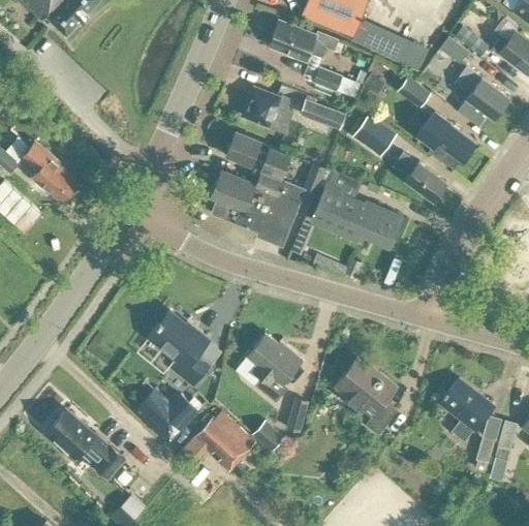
[(22,0),(43,21),(48,17),(66,35),(99,0),(22,0)]
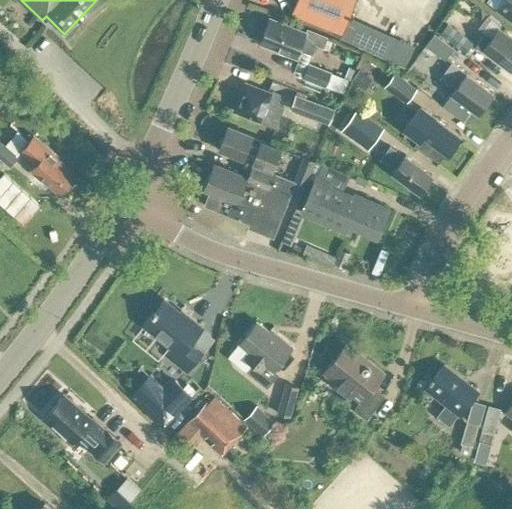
[(297,0),(292,15),(343,35),(356,0),(297,0)]
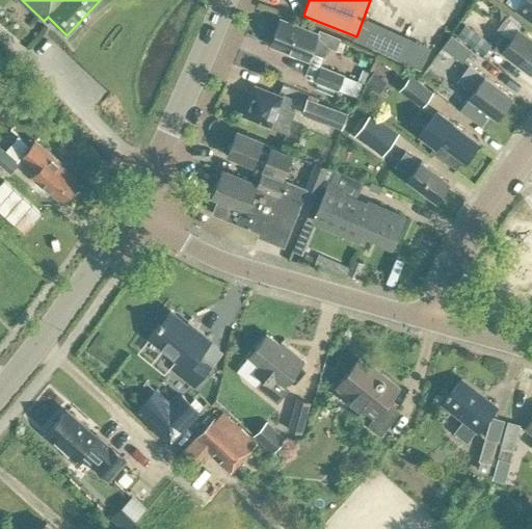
[(531,0),(523,0),(514,12),(531,25),(531,0)]
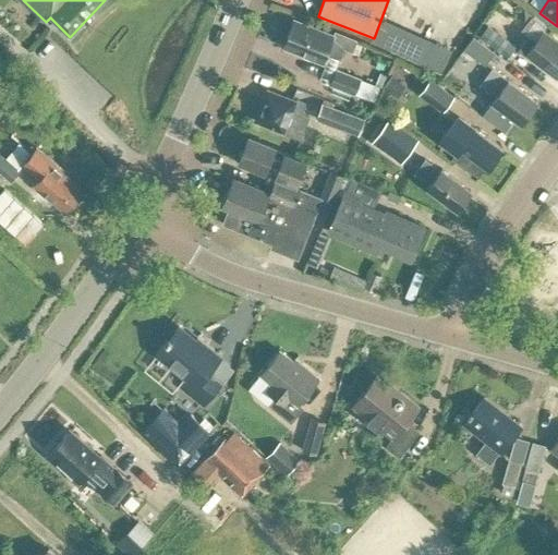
[(374,46),(445,70),(453,45),(383,21),(374,46)]
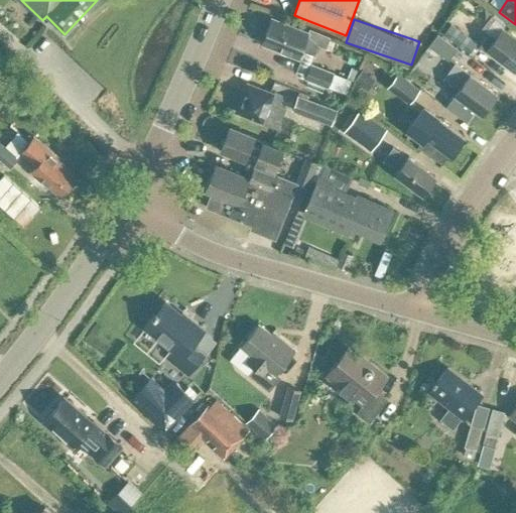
[(308,35),(272,21),(263,45),(299,59),(302,51),(314,56),(318,47),(326,49),(330,39),(309,31),(308,35)]
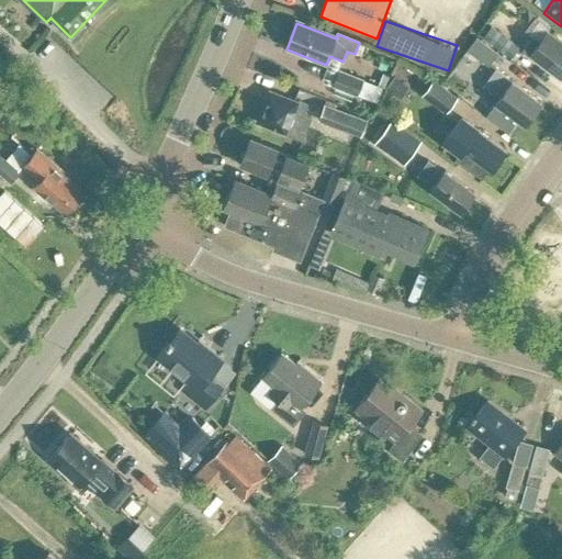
[(510,60),(519,49),(491,28),(482,40),(510,60)]
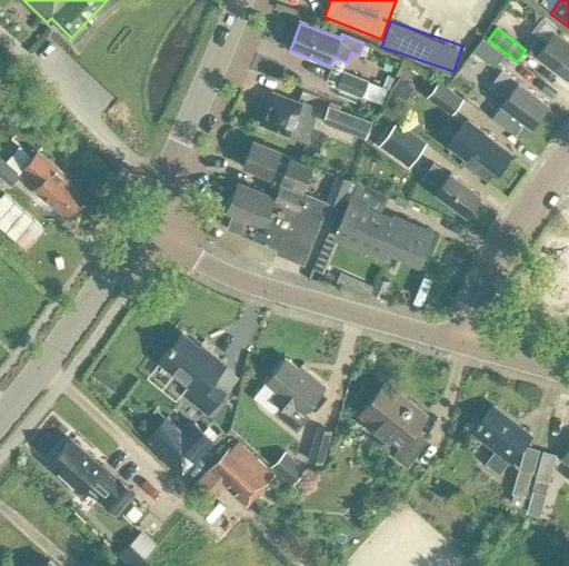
[(566,81),(568,77),(568,45),(555,33),(536,59),(566,81)]
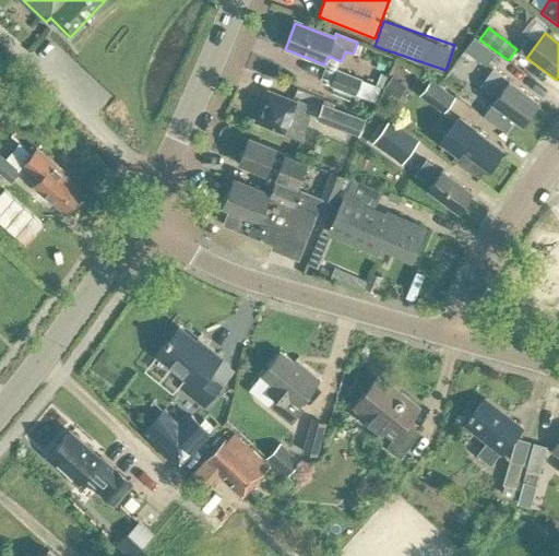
[(485,67),(495,55),(474,39),(465,52),(485,67)]
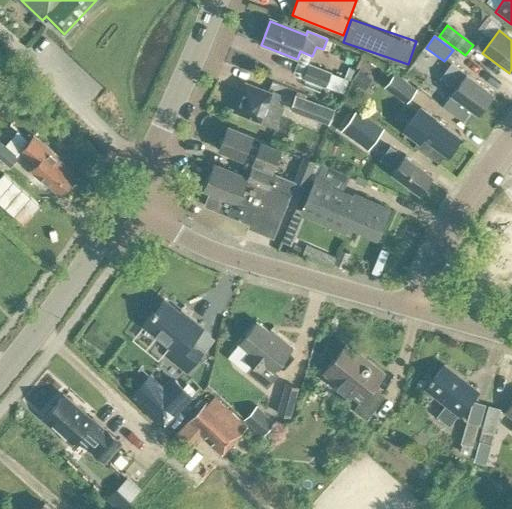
[(325,89),(331,74),(308,64),(302,80),(325,89)]
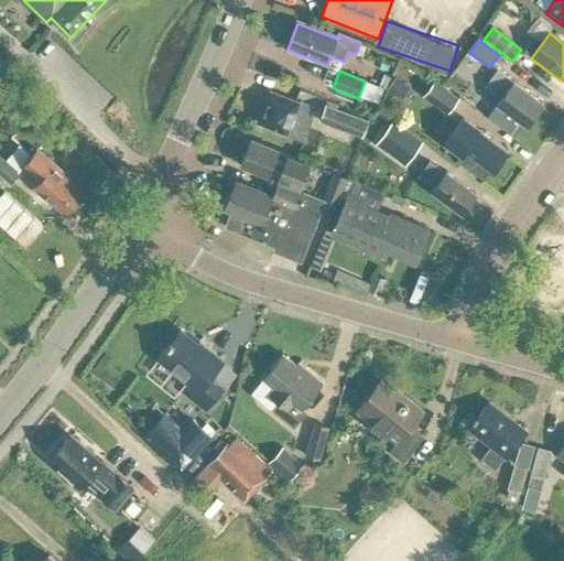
[(513,84),(497,72),(485,88),(501,99),(488,118),(516,138),(524,126),(527,128),(543,105),(513,83),(513,84)]
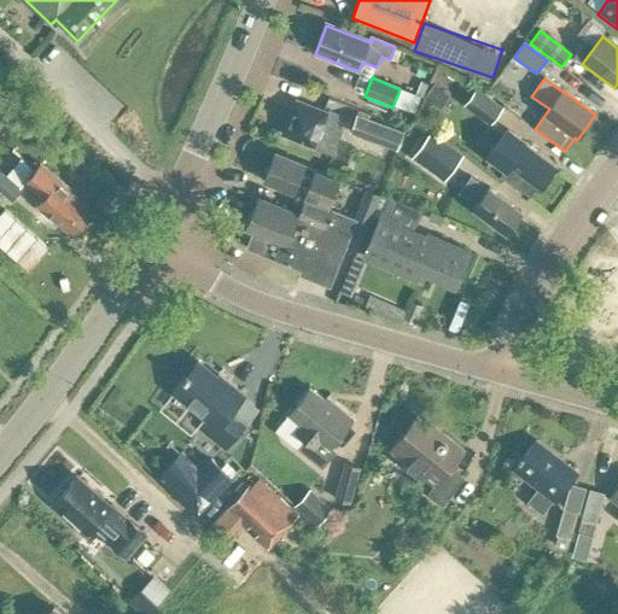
[(491,123),(501,111),(476,92),(466,105),(491,123)]
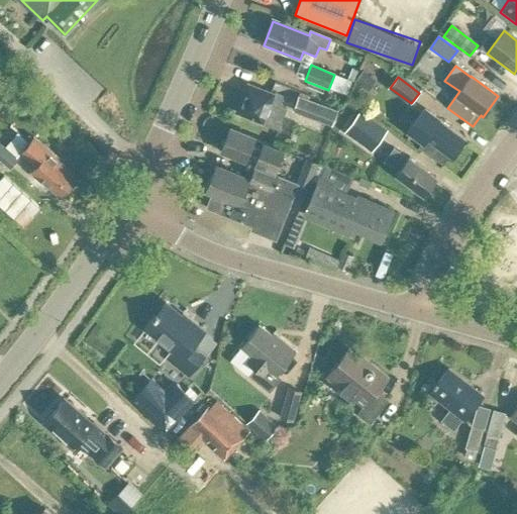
[(264,92),(247,86),(236,114),(252,120),(252,121),(278,131),(278,130),(284,133),(290,120),(283,117),(286,111),(280,108),(282,104),(273,101),(275,95),(265,91),(264,92)]
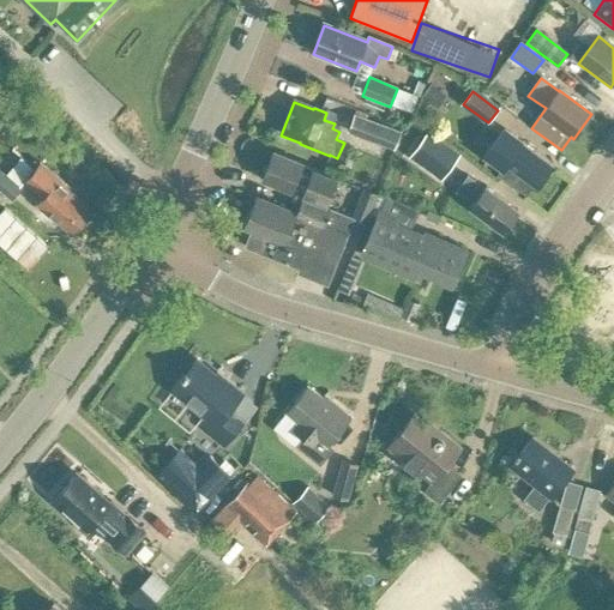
[(393,155),(401,134),(383,127),(383,126),(354,115),(347,134),(375,145),(375,143),(380,145),(378,149),(393,155)]
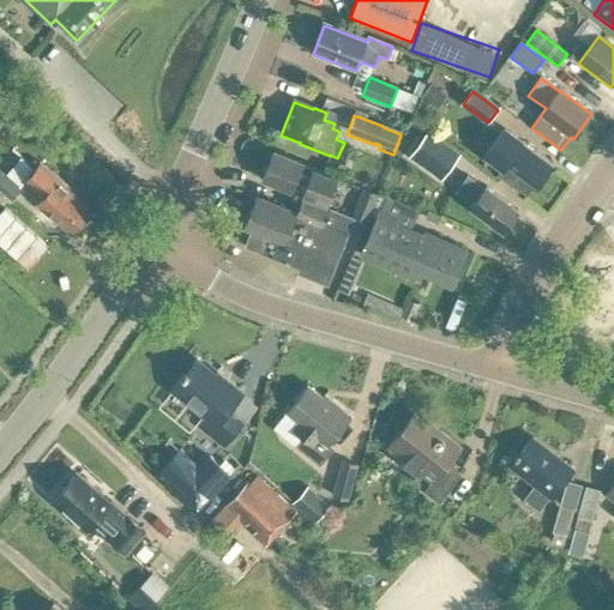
[(522,144),(506,132),(498,143),(495,140),(485,156),(501,169),(497,175),(525,197),(534,185),(537,187),(553,165),(522,143),(522,144)]
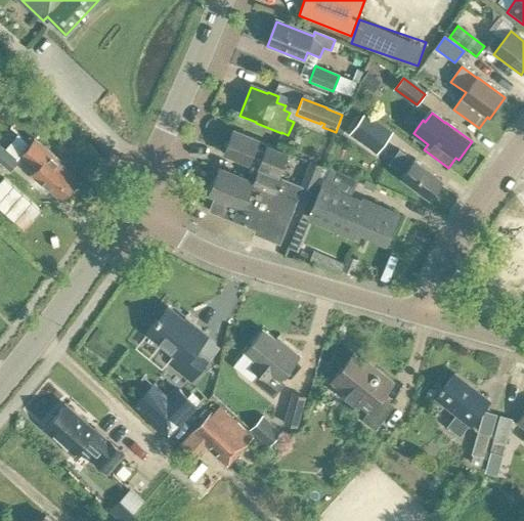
[(377,153),(392,132),(376,120),(360,141),(377,153)]
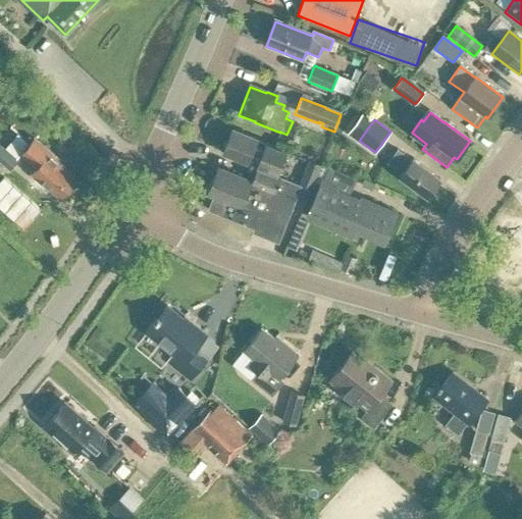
[(265,146),(256,143),(257,141),(232,132),(223,154),(248,164),(252,153),(261,156),(256,168),(277,176),(288,152),(265,144),(265,146)]
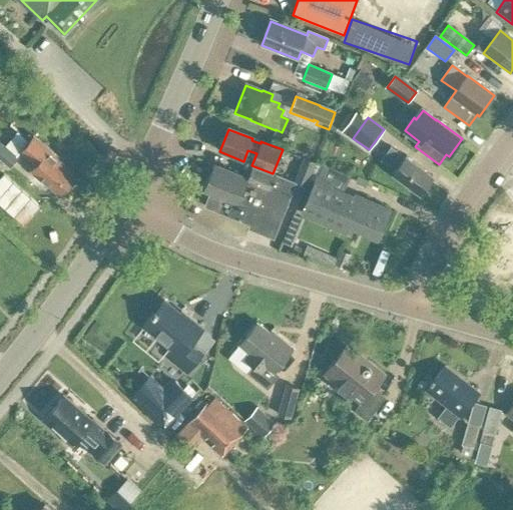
[(76,176),(58,161),(58,158),(33,137),(28,143),(17,133),(5,147),(0,142),(0,161),(9,169),(18,159),(16,157),(19,153),(35,167),(31,171),(60,195),(76,176)]
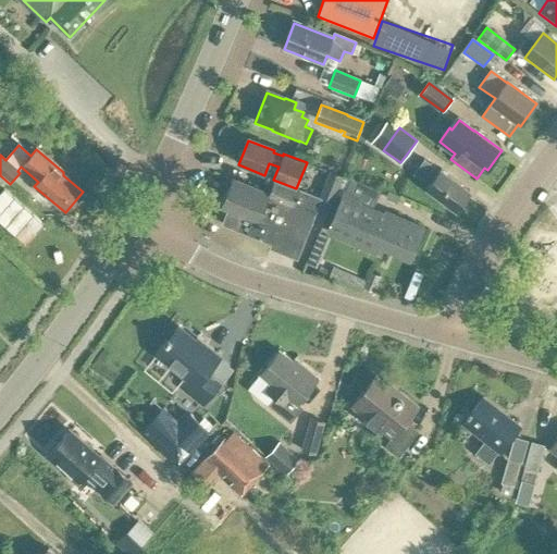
[(440,172),(424,161),(413,176),(428,187),(426,189),(456,212),(470,193),(441,171),(440,172)]
